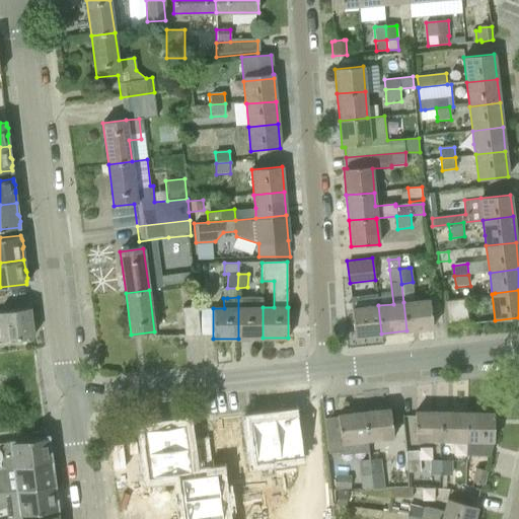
[(238,339),(263,338),(263,307),(263,297),(238,297),(238,339)]
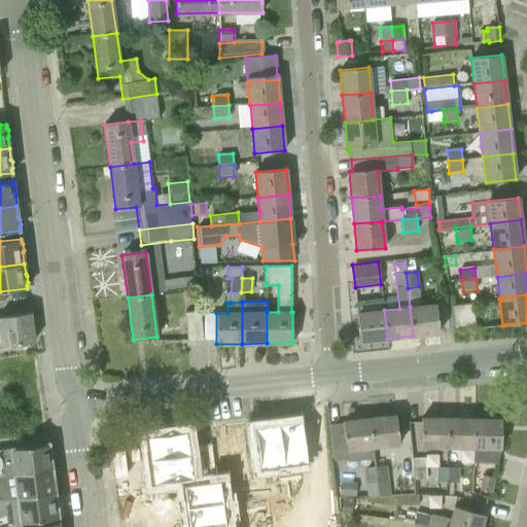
[(436,304),(410,307),(413,336),(440,332),(436,304)]
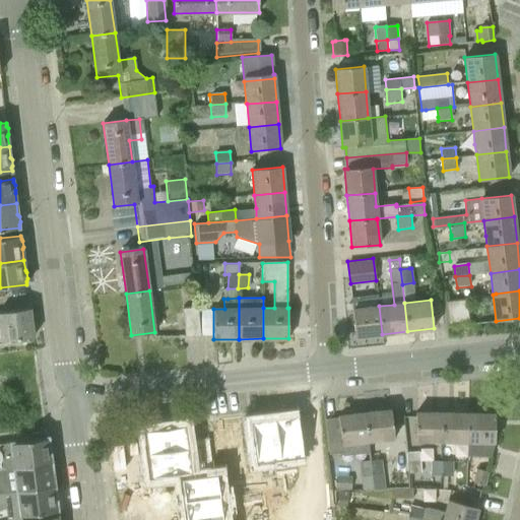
[(449,327),(470,324),(467,300),(447,302),(449,327)]
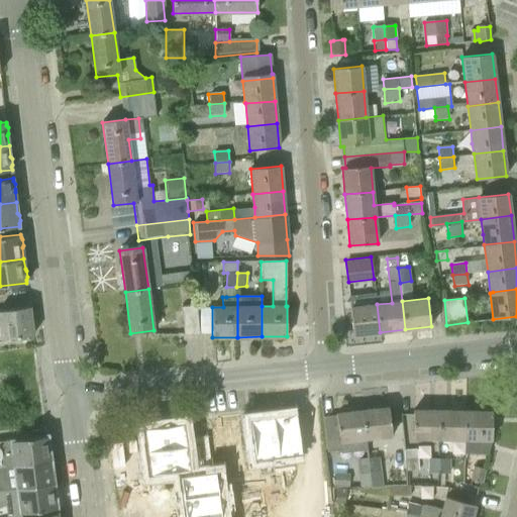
[(353,335),(380,332),(377,304),(350,307),(353,335)]
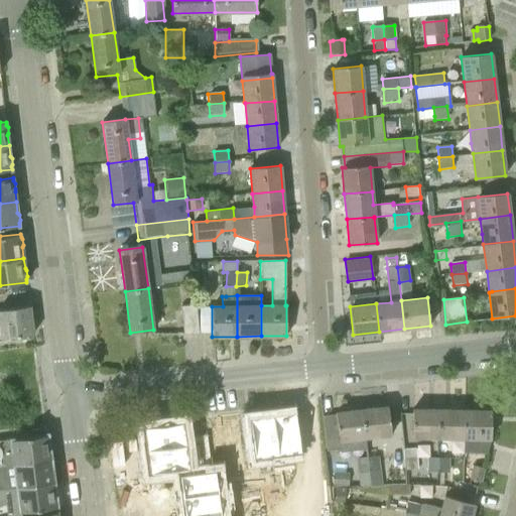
[(0,326),(2,338),(33,334),(29,305),(0,309),(0,326)]
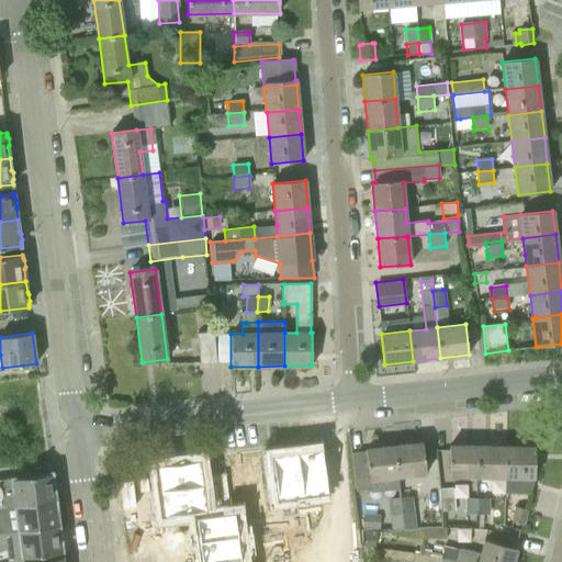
[(199,366),(216,363),(214,333),(195,334),(199,366)]
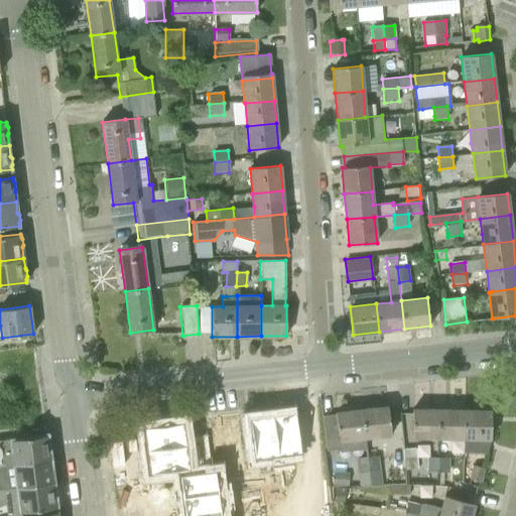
[(362,409),(365,437),(377,436),(391,434),(388,406),(362,409)]
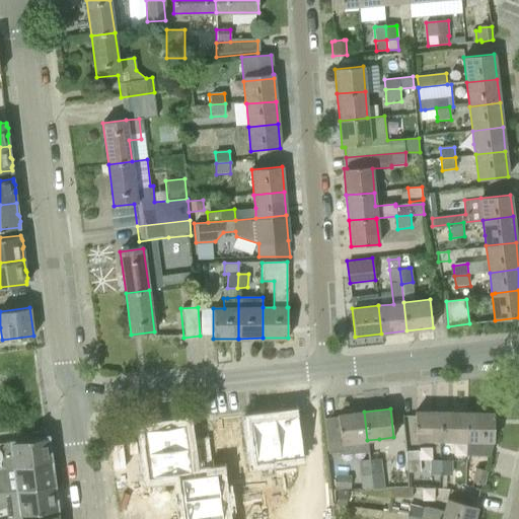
[(342,452),(341,443),(367,440),(364,412),(338,415),(340,427),(325,429),(328,453),(342,452)]
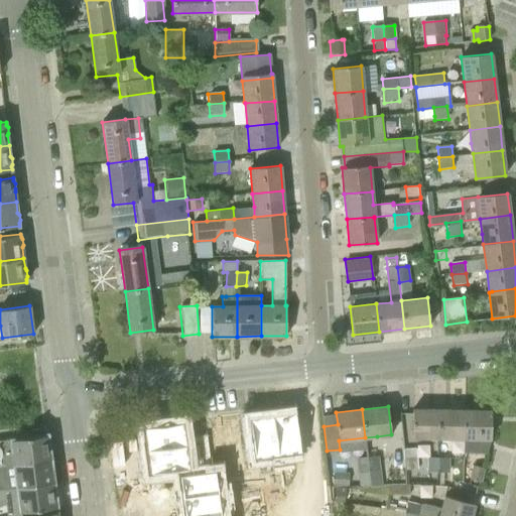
[(438,437),(439,409),(413,409),(412,436),(438,437)]
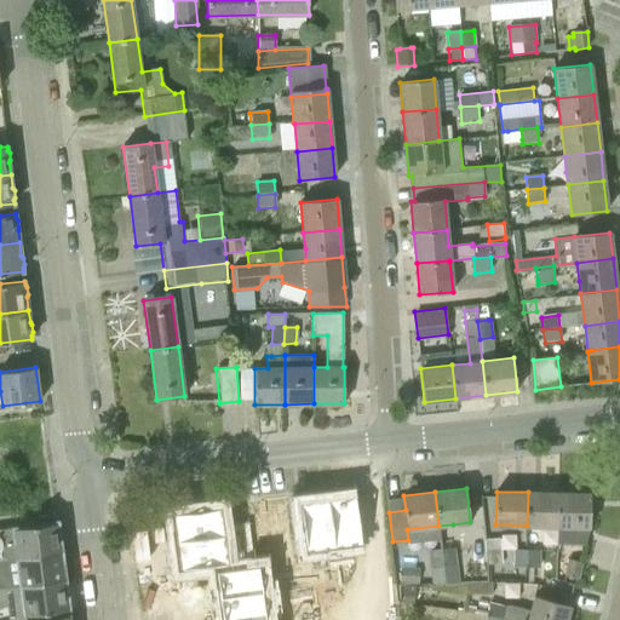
[(557,526),(558,493),(528,492),(527,526),(557,526)]
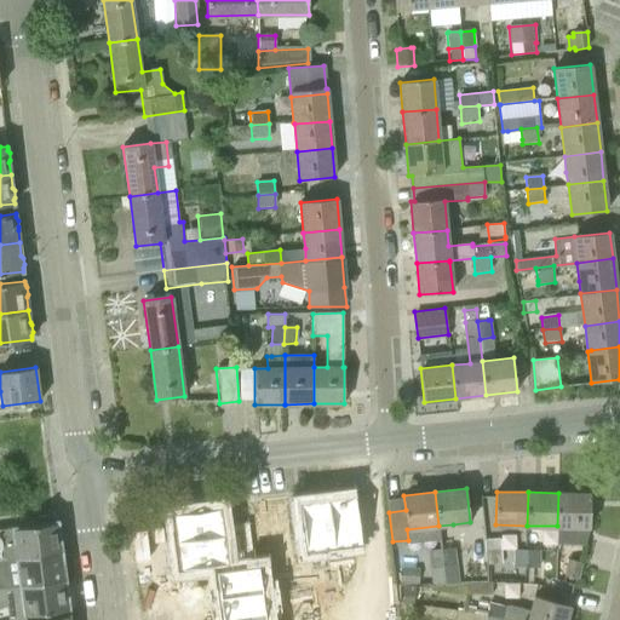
[(558,493),(557,526),(557,543),(584,544),(590,527),(590,493),(558,493)]
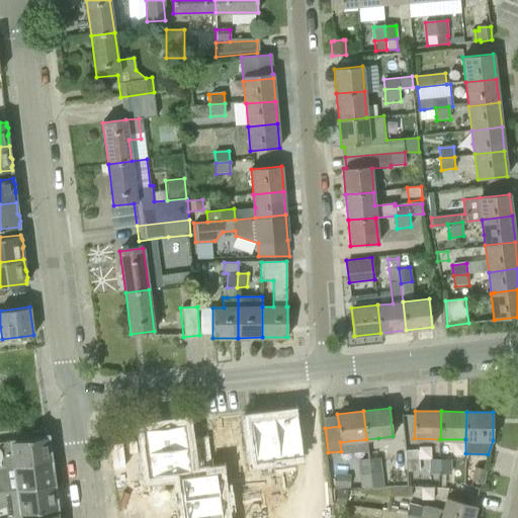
[(303,455),(297,415),(274,418),(278,458),(303,455)]
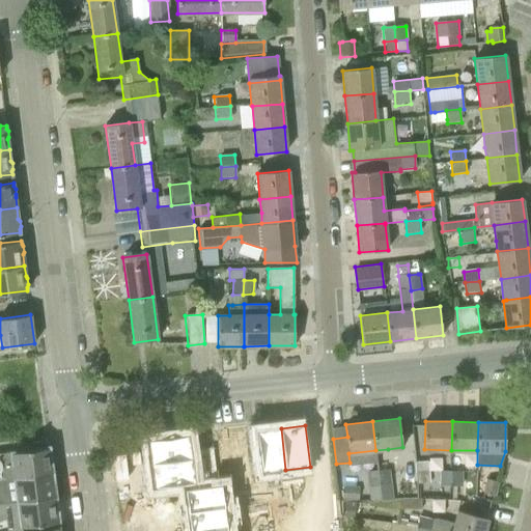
[(285,470),(280,428),(255,431),(260,473),(285,470)]
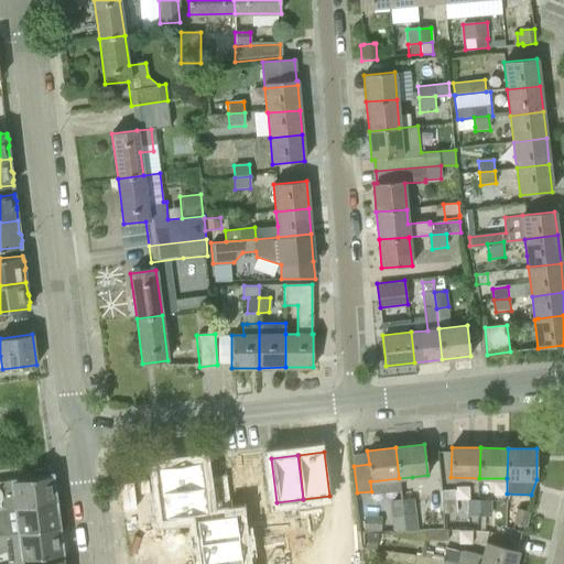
[(158,470),(161,496),(205,490),(218,488),(215,463),(158,470)]
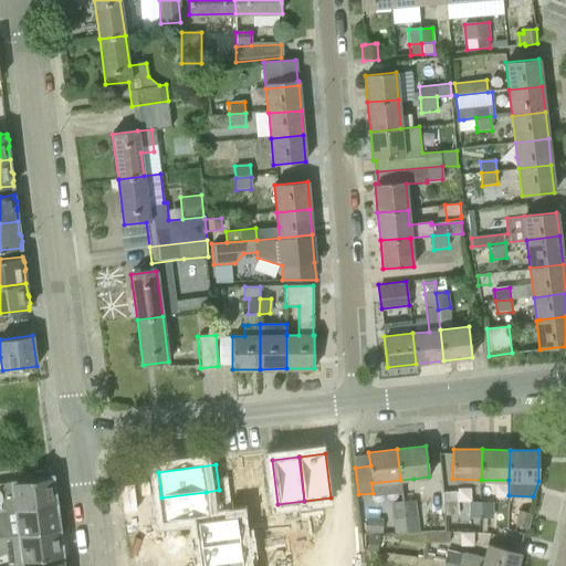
[(55,503),(52,477),(4,483),(0,483),(0,510),(8,510),(17,509),(55,503)]
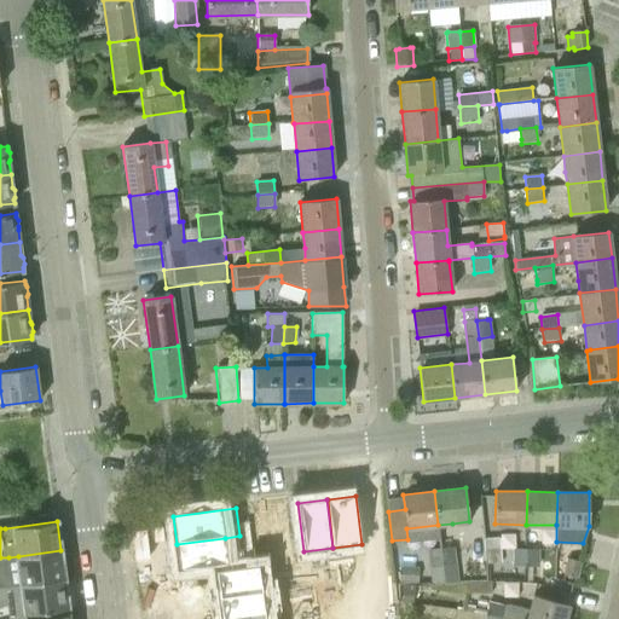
[(294,534),(293,525),(279,527),(281,536),(294,534)]
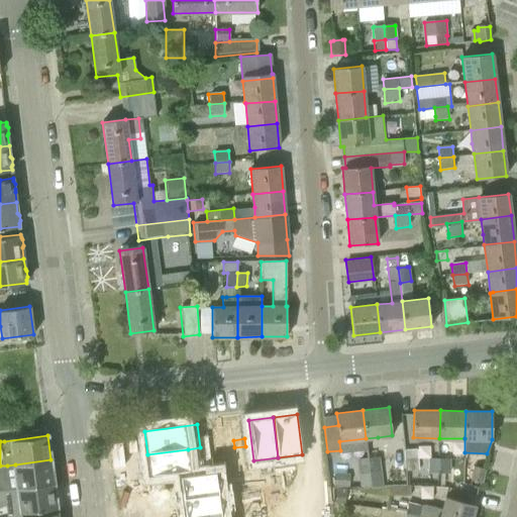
[(188,449),(147,454),(150,477),(191,472),(188,449)]
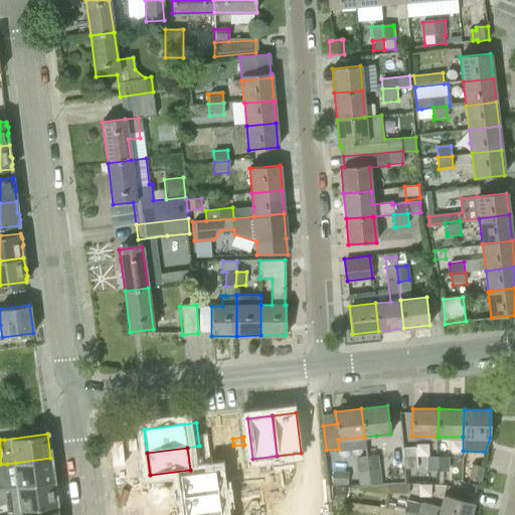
[(404,470),(416,470),(415,448),(402,449),(404,470)]
